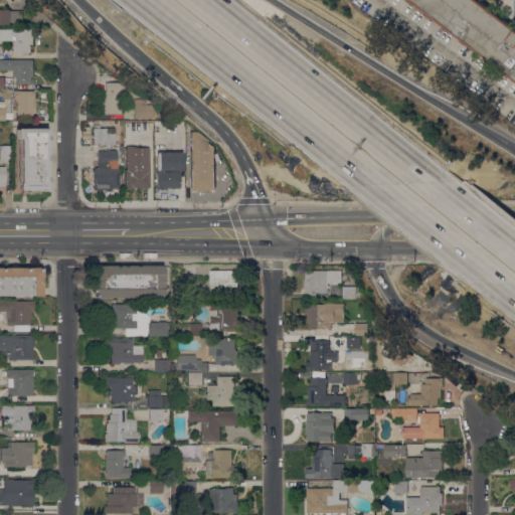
[(0,0),(0,9),(11,9),(11,11),(23,11),(23,22),(11,22),(11,25),(0,25),(0,0)]
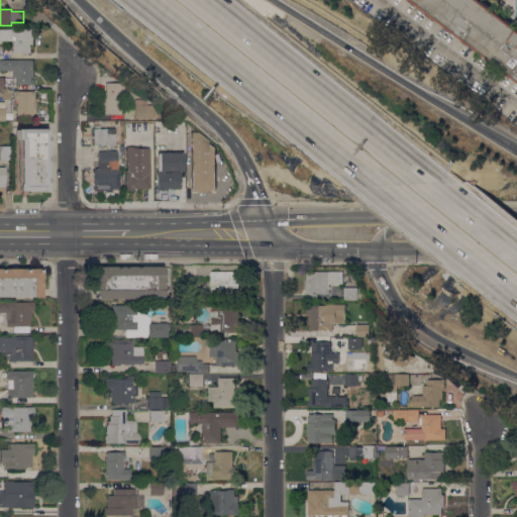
[(516,81),(512,78),(512,79),(487,60),(488,59),(476,49),(475,50),(461,40),(462,39),(452,32),(451,33),(445,28),(446,26),(434,18),(433,19),(408,0),(480,0),(482,1),(483,0),(496,10),(495,11),(506,20),(507,19),(514,24),(513,25),(516,28),(516,81)]
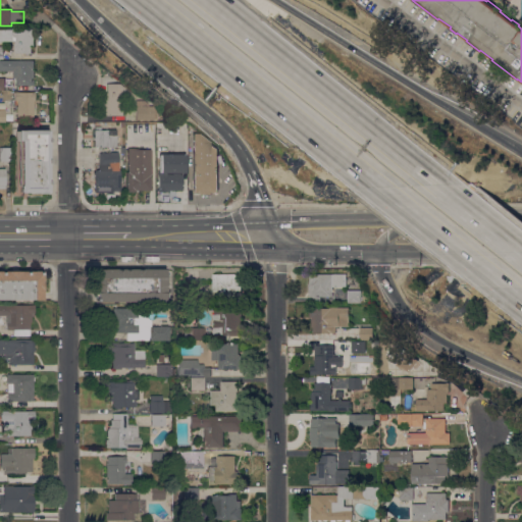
[(16,29),(33,29),(33,37),(35,37),(34,46),(32,46),(32,53),(16,53),(16,51),(15,51),(15,43),(16,43),(16,37),(13,37),(13,29),(16,29)]
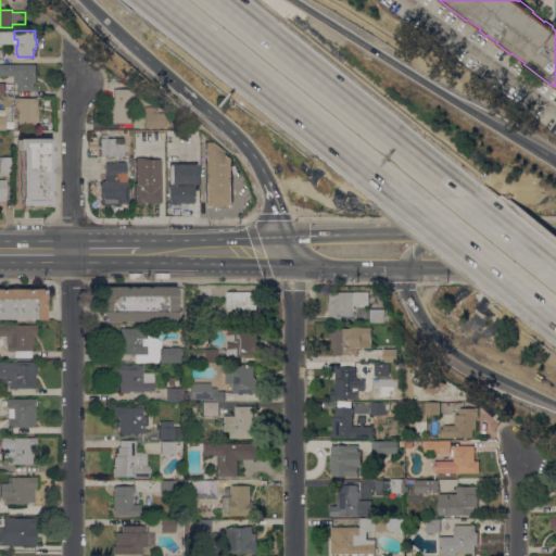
[(0,64),(37,64),(37,83),(35,83),(35,90),(17,91),(17,84),(14,84),(14,75),(0,75),(0,64)]
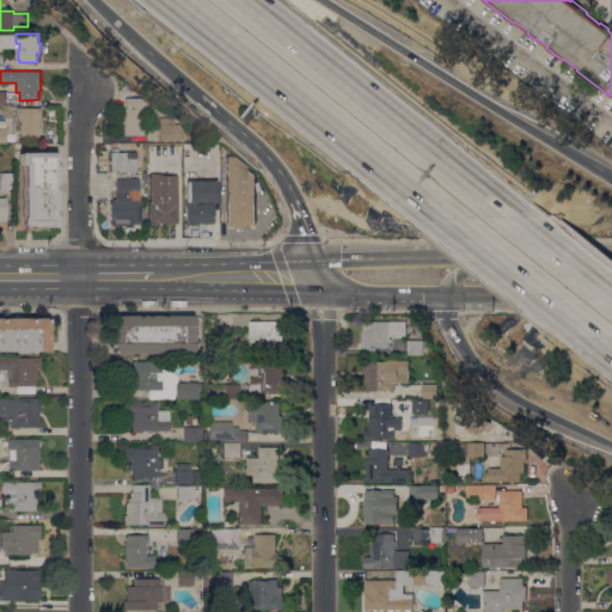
[(120,135),(120,109),(124,109),(124,98),(145,98),(145,109),(146,109),(146,135),(120,135)]
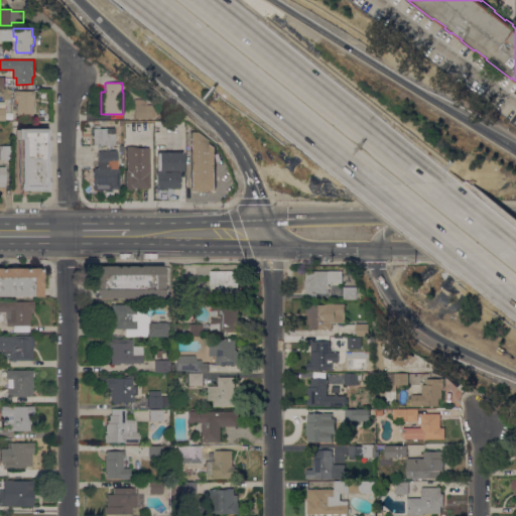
[(16,99),(14,99),(14,91),(35,91),(35,99),(32,99),(32,115),(16,115),(16,113),(16,99)]
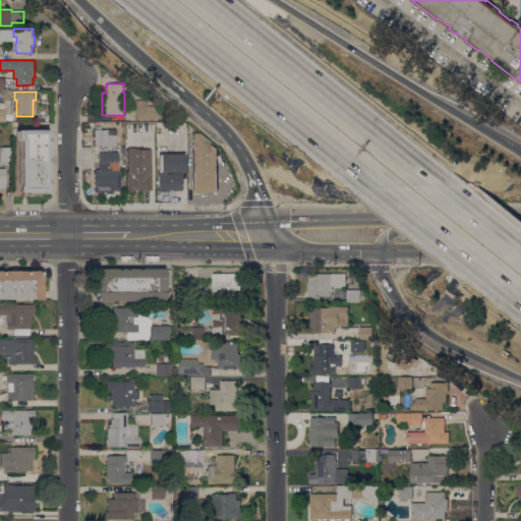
[(153,120),(135,120),(135,100),(148,100),(148,106),(153,106),(153,107),(157,107),(157,118),(153,118),(153,120)]
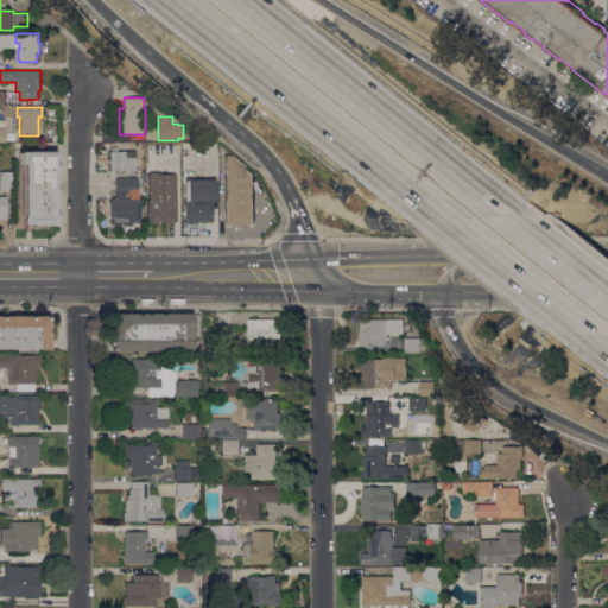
[(109,171),(109,163),(108,163),(108,158),(109,158),(109,151),(112,151),(112,147),(116,147),(116,151),(135,151),(135,171),(109,171)]
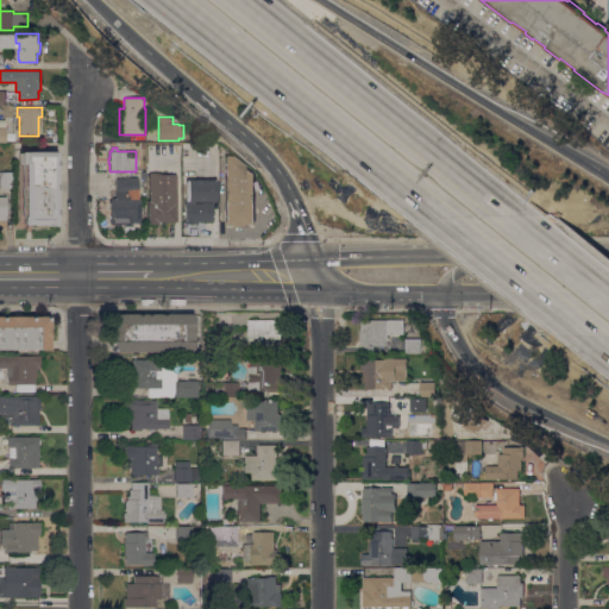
[(22,224),(22,218),(20,218),(22,164),(18,164),(18,151),(55,152),(55,224),(22,224)]
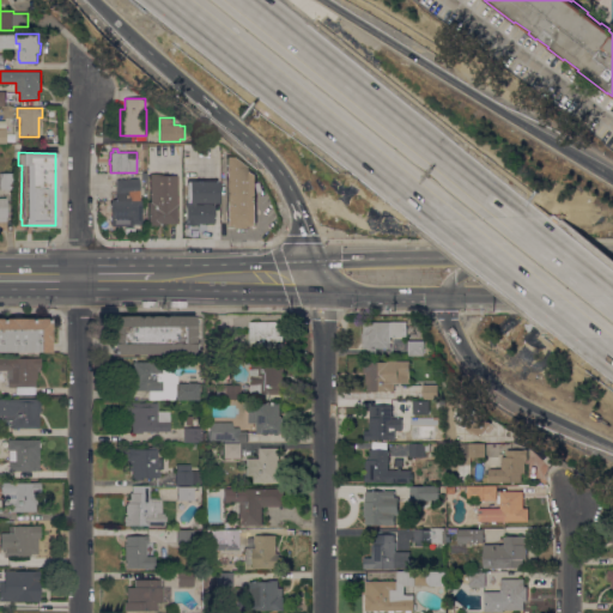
[(256,225),(250,225),(250,228),(232,228),(232,225),(226,225),(225,152),(256,175),(256,225)]
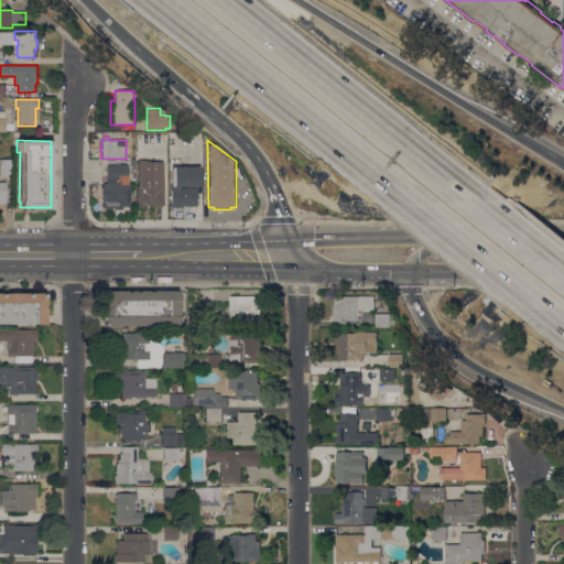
[(0,159),(11,159),(11,174),(0,174),(0,159)]
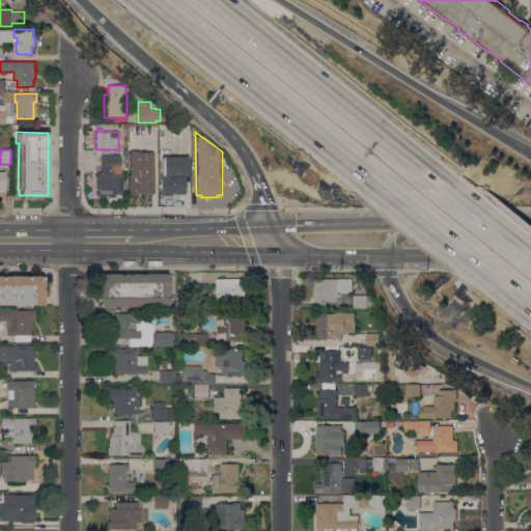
[(154,194),(137,194),(137,195),(128,195),(128,174),(129,174),(129,150),(136,150),(136,151),(154,151),(154,176),(154,194)]
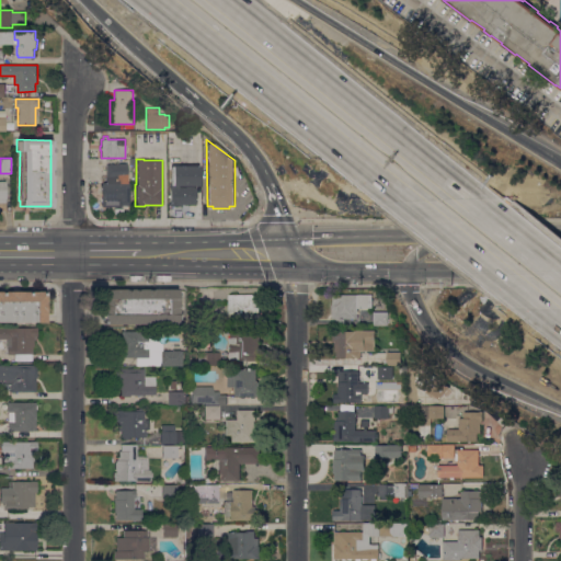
[(121,206),(101,206),(101,182),(105,182),(105,176),(106,176),(105,162),(114,162),(114,164),(118,164),(118,163),(127,163),(127,183),(128,183),(129,206),(121,206)]
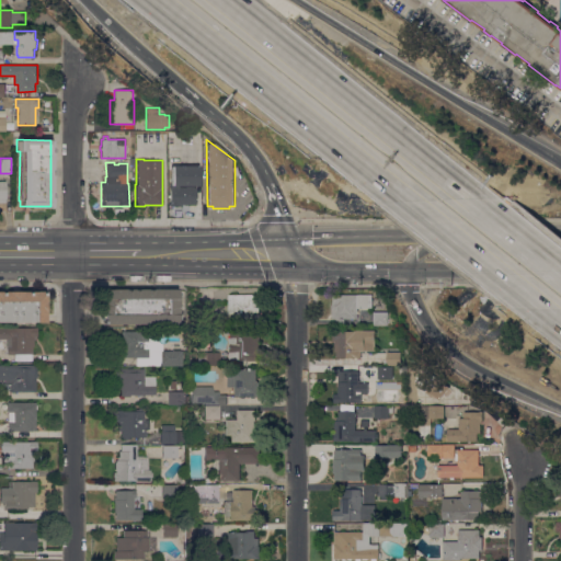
[(172,165),(197,165),(197,184),(172,185),(172,165)]
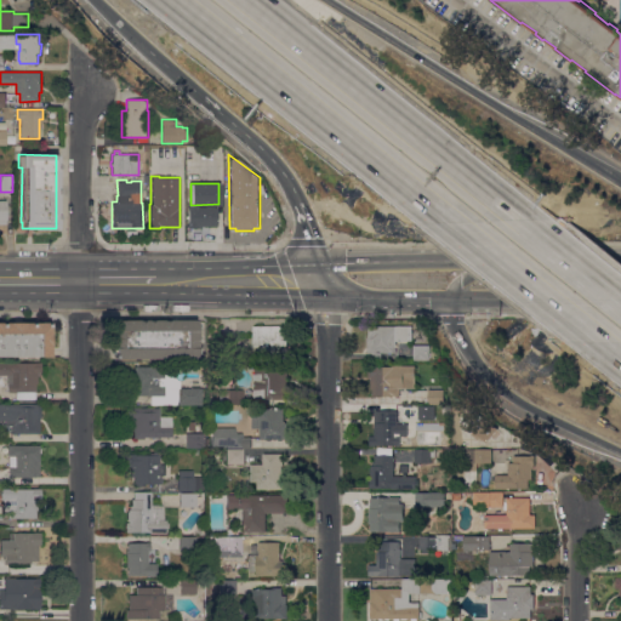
[(216,223),(216,227),(200,227),(200,228),(197,228),(188,228),(188,209),(187,209),(187,205),(198,205),(198,208),(204,208),(204,206),(214,206),(214,208),(216,208),(216,223)]
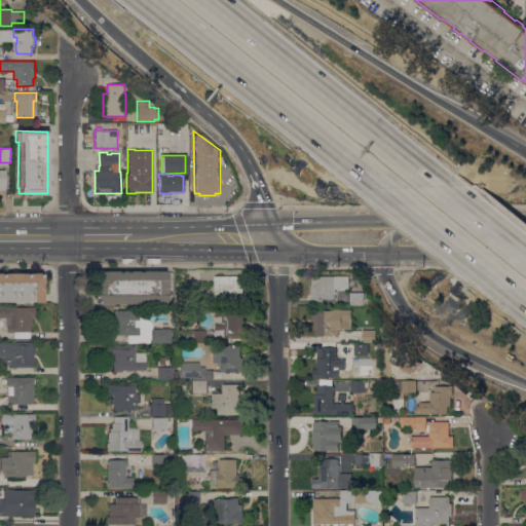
[(0,302),(0,273),(1,273),(1,271),(11,271),(11,273),(19,273),(19,271),(27,271),(27,273),(32,273),(33,271),(42,271),(42,303),(0,302)]
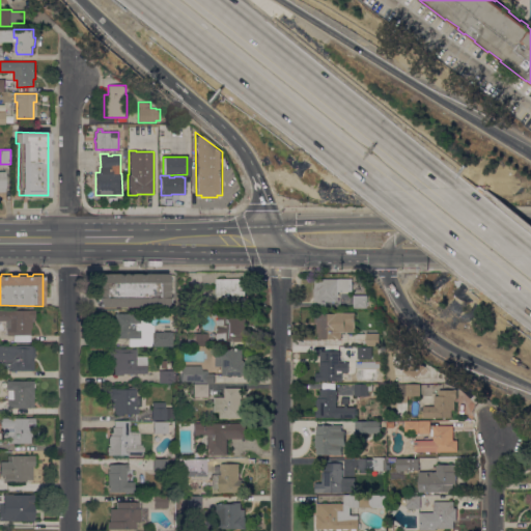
[(98,307),(98,274),(167,274),(167,275),(174,275),(174,281),(167,281),(167,283),(168,283),(168,298),(169,298),(169,303),(168,303),(168,307),(98,307)]
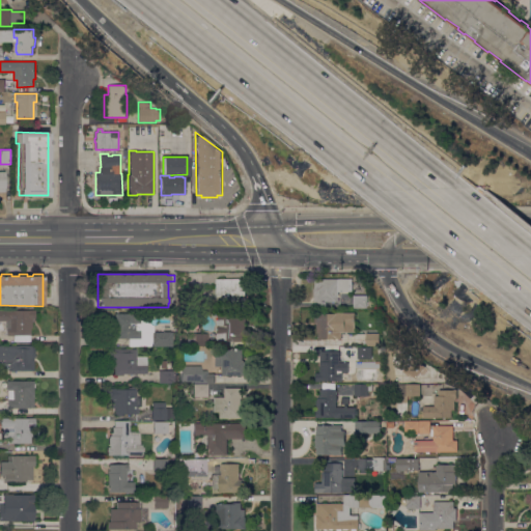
[(246,305),(217,305),(217,279),(246,279),(246,305)]
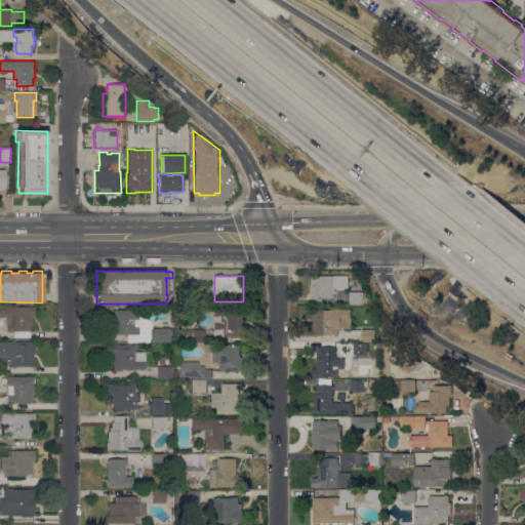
[(311,285),(312,285),(312,276),(349,276),(349,288),(335,288),(335,290),(336,290),(336,293),(335,293),(335,298),(323,298),(323,305),(311,305),(311,285)]
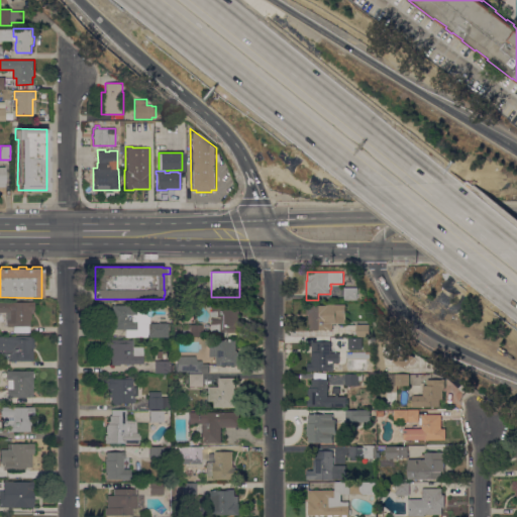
[(344,287),(358,287),(358,294),(365,294),(365,300),(344,300),(344,287)]
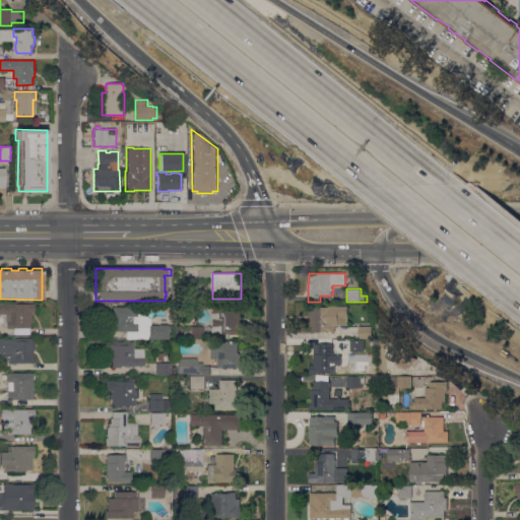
[(0,303),(34,304),(34,315),(31,315),(31,321),(29,321),(29,328),(28,328),(28,334),(13,334),(13,328),(6,328),(6,322),(5,322),(5,314),(0,314),(0,303)]
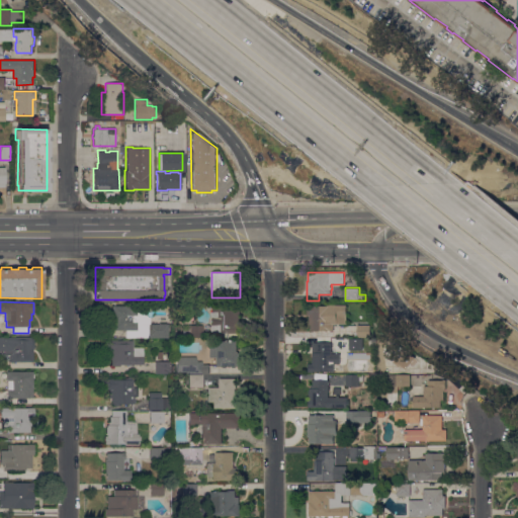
[(217,316),(217,314),(213,314),(213,305),(225,306),(225,316),(241,317),(240,327),(233,326),(233,332),(212,332),(212,316),(217,316)]
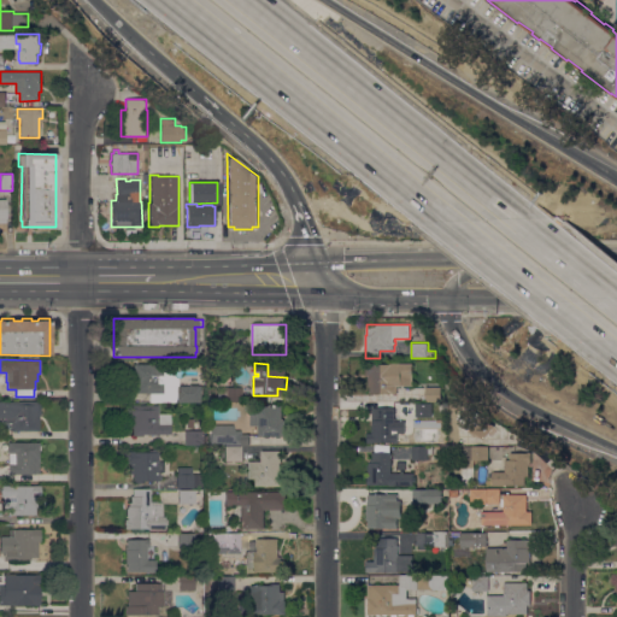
[(400,386),(400,387),(397,387),(398,393),(370,394),(370,387),(369,387),(369,375),(365,375),(365,363),(372,363),(372,364),(389,364),(389,363),(413,363),(413,386),(400,386)]
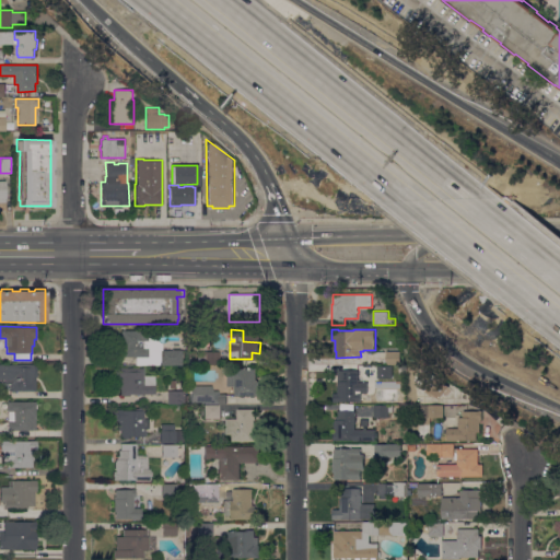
[(160,365),(160,364),(136,364),(136,357),(120,357),(120,330),(153,330),(153,340),(155,340),(162,343),(162,350),(182,350),(182,365),(160,365)]
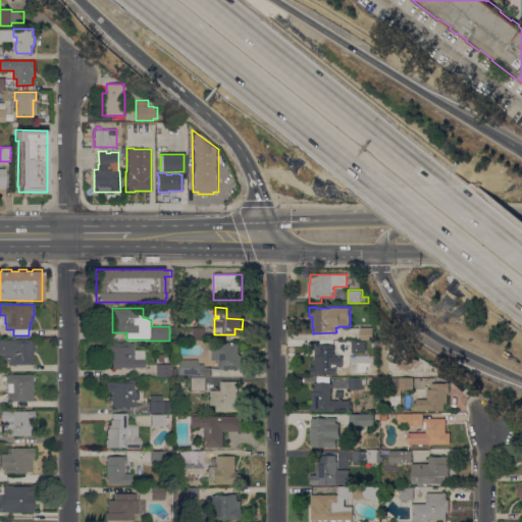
[(204,341),(192,341),(192,338),(181,338),(181,326),(205,327),(204,341)]
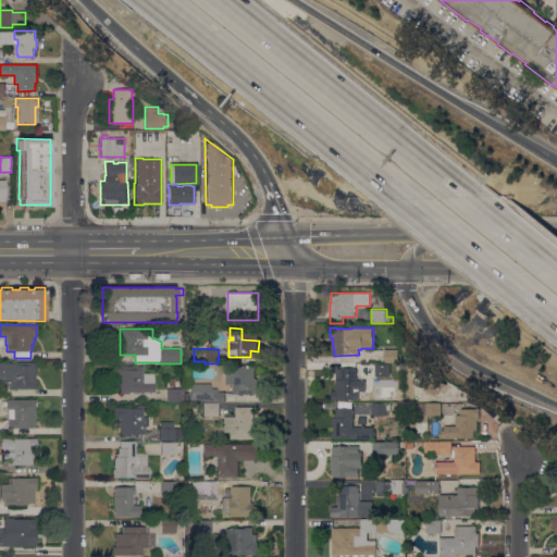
[(398,349),(398,362),(384,362),(384,349),(398,349)]
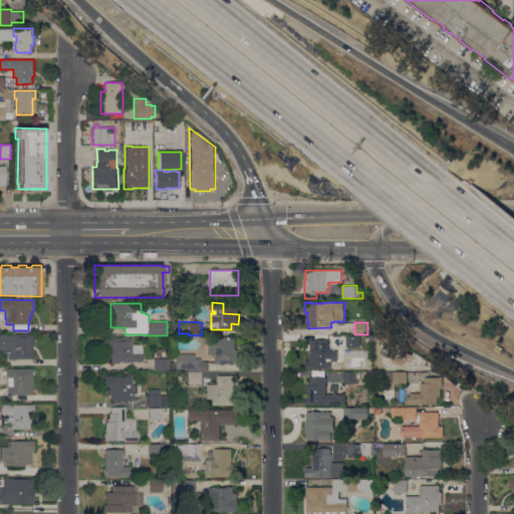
[(9,352),(4,352),(4,348),(0,348),(0,334),(33,334),(33,359),(9,358),(9,352)]
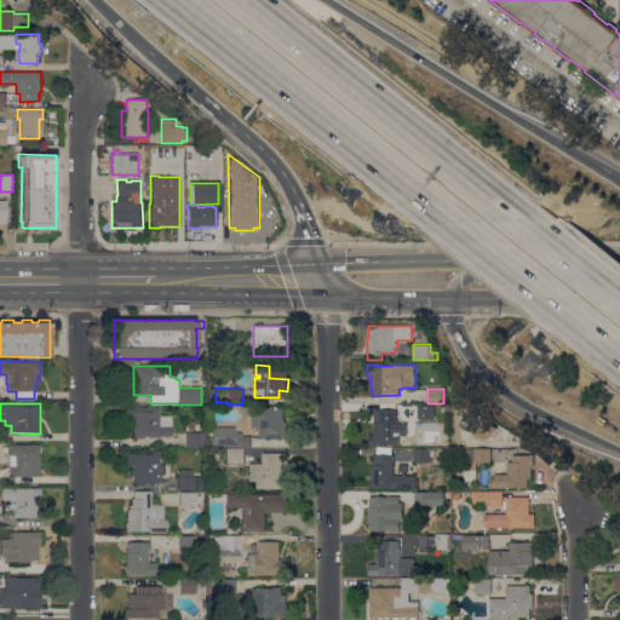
[(434,405),(434,419),(418,419),(417,405),(434,405)]
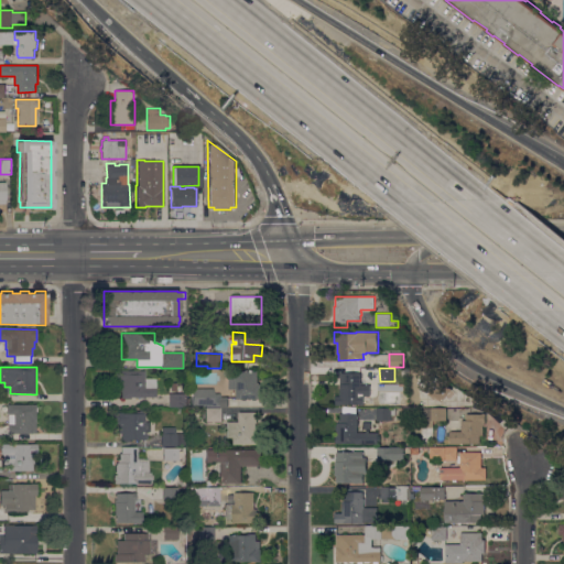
[(145,378),(155,378),(155,397),(144,397),(144,398),(142,398),(142,397),(130,397),(130,399),(123,399),(123,398),(121,398),(121,391),(118,391),(119,381),(114,381),(114,370),(145,370),(145,378)]
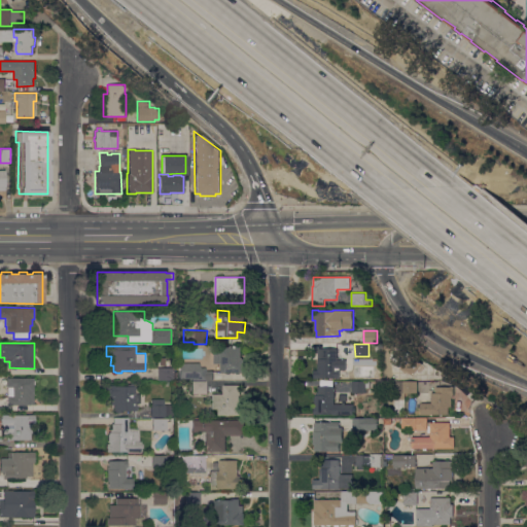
[(241,359),(243,359),(243,373),(220,373),(220,363),(213,363),(213,354),(220,354),(220,347),(241,347),(241,359)]
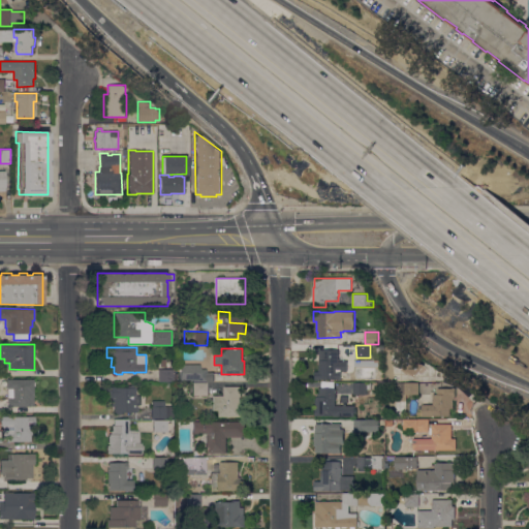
[(315,372),(318,372),(319,349),(339,350),(339,356),(342,356),(342,362),(343,362),(343,369),(350,370),(350,379),(341,379),(341,380),(338,380),(320,379),(320,380),(315,380),(315,372)]
